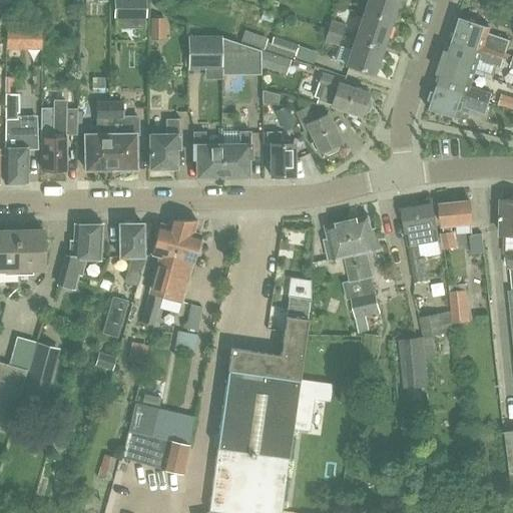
[(144,0),(113,0),(114,17),(145,17),(144,0)]
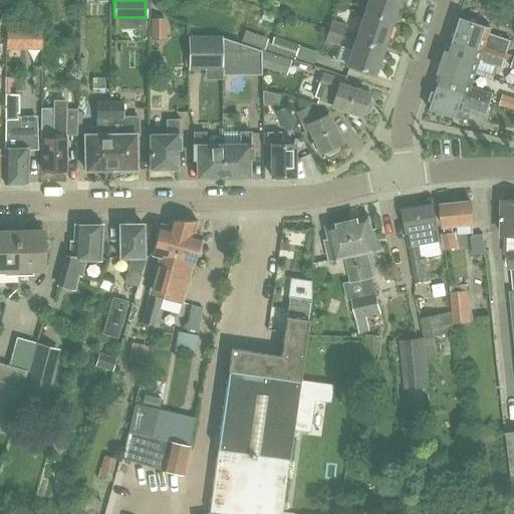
[(368,0),(364,11),(393,20),(400,0),(368,0)]
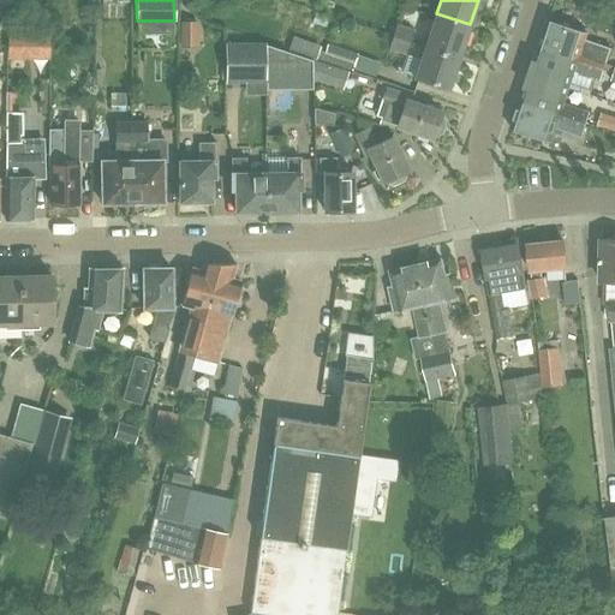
[(470,24),(436,13),(425,46),(459,57),(470,24)]
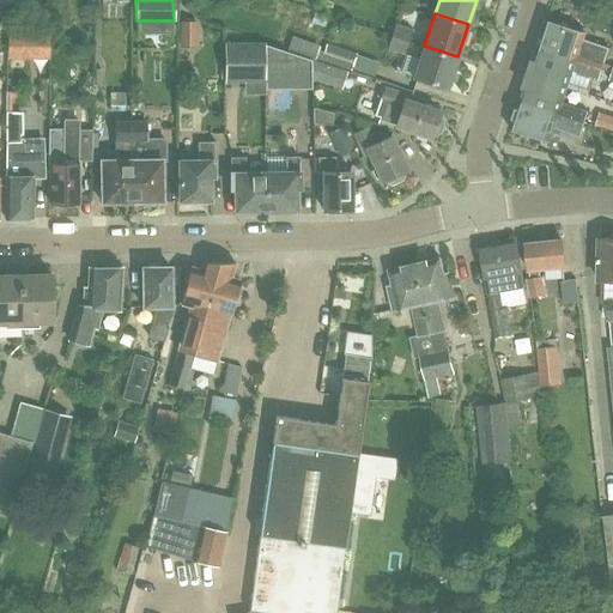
[(181,22),(181,46),(199,44),(199,20),(181,22)]
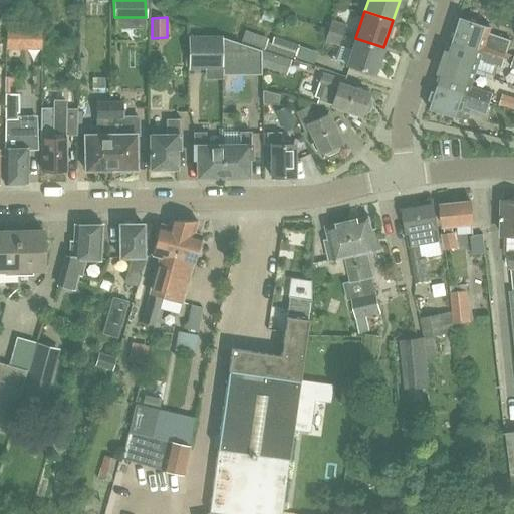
[(450,40),(505,57),(511,40),(490,33),(492,28),(458,17),(450,40)]
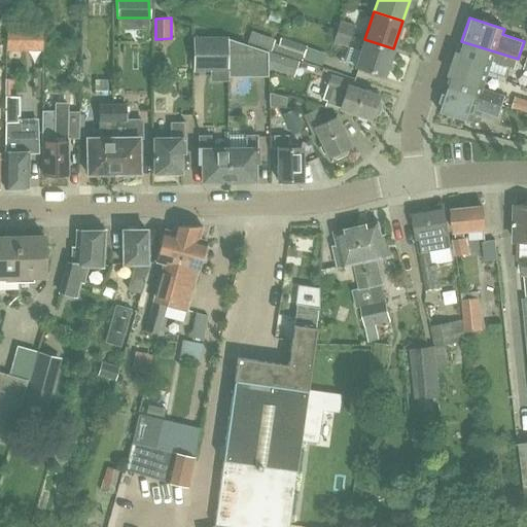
[(337,31),(351,36),(354,25),(340,20),(337,31)]
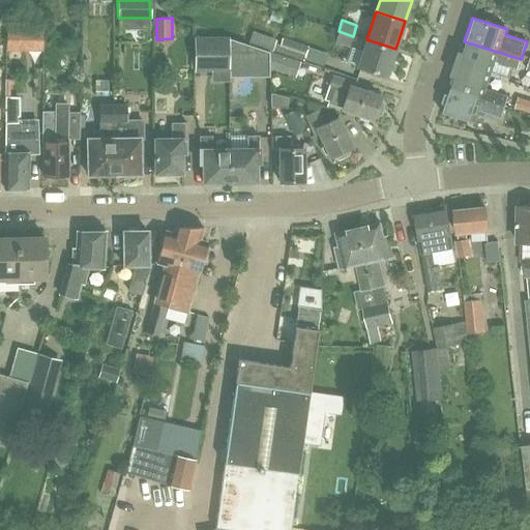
[(6,30),(6,49),(25,49),(25,30),(6,30)]
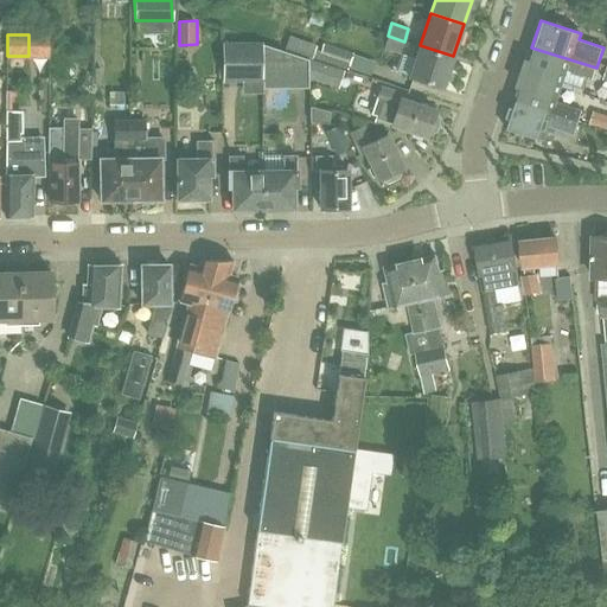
[(404,42),(388,36),(383,48),(400,53),(404,42)]
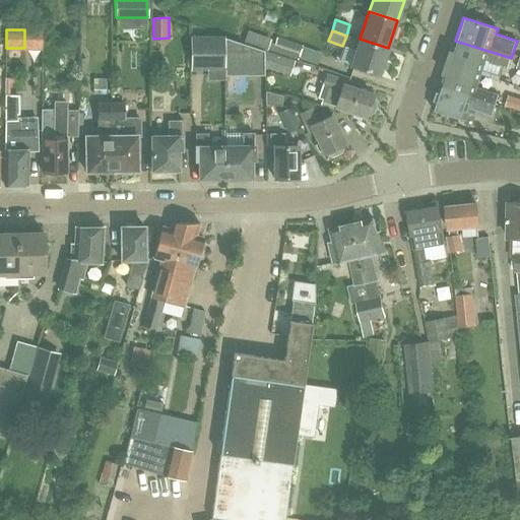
[(276,37),(272,51),(299,60),(303,46),(276,37)]
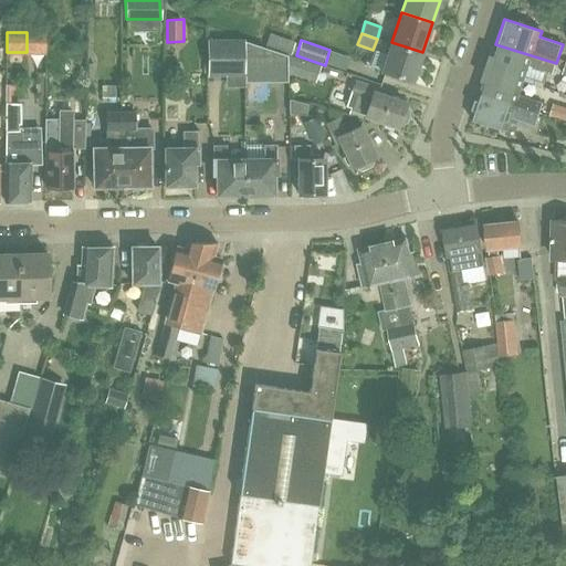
[(244,74),(244,50),(244,41),(208,42),(209,75),(244,74)]
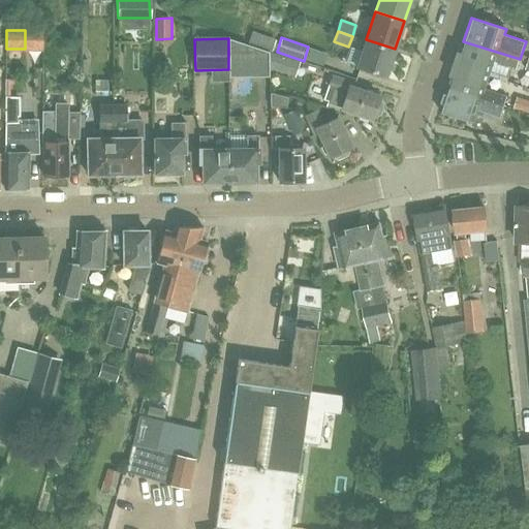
[(269,52),(229,38),(228,47),(229,78),(269,76),(269,52)]
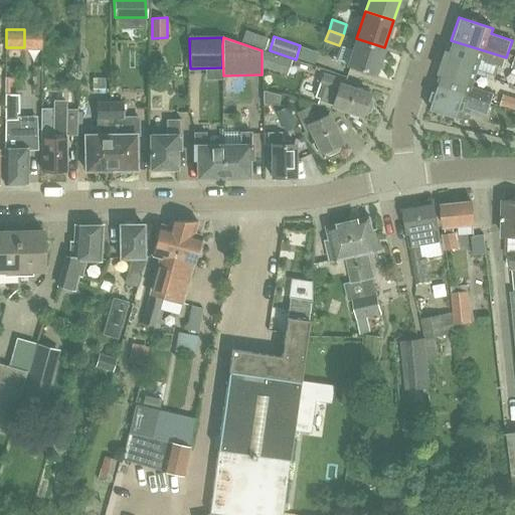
[(384,47),(356,38),(347,65),(375,74),(384,47)]
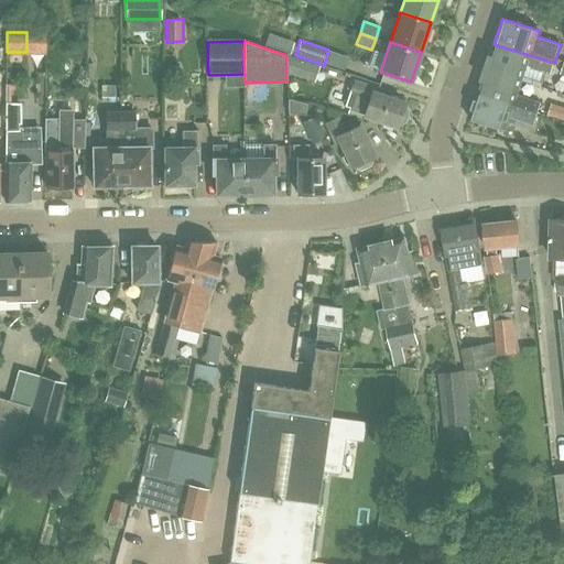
[(494,44),(486,67),(522,80),(528,65),(551,73),(554,64),(494,44)]
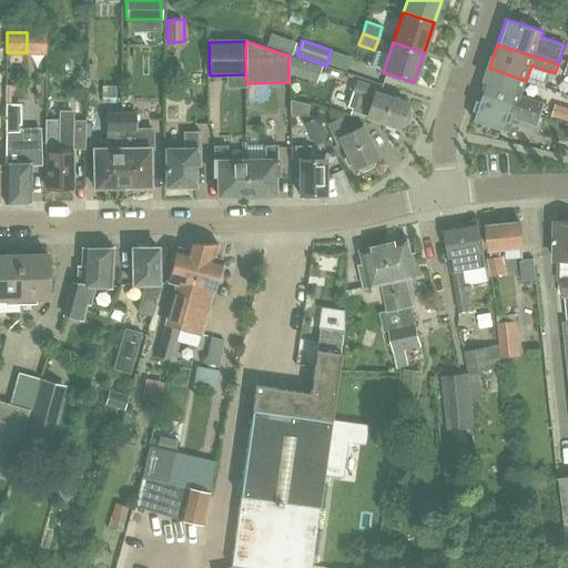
[(290,73),(317,82),(322,66),(290,56),(288,68),(290,73)]
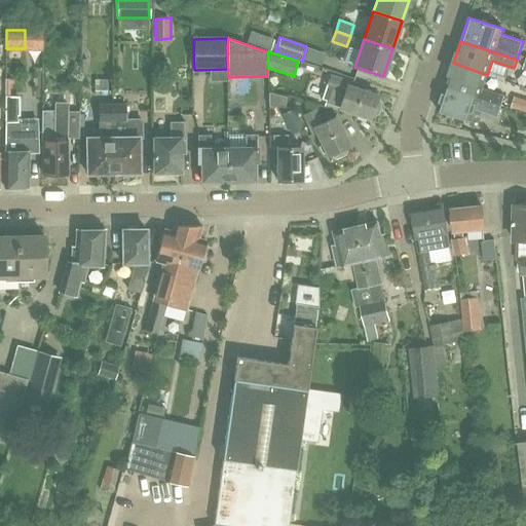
[(453,63),(445,86),(501,105),(504,96),(483,88),(487,75),(453,63)]
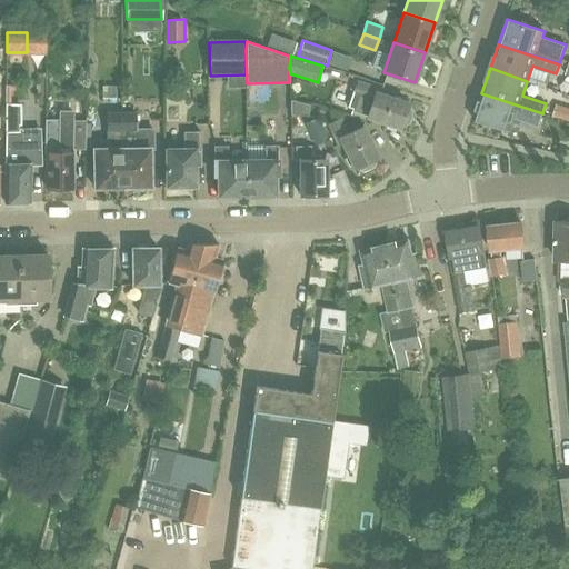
[(410,109),(407,108),(408,103),(380,95),(382,89),(357,81),(348,106),(353,108),(352,111),(366,116),(400,128),(401,125),(405,126),(409,123),(412,112),(410,109)]
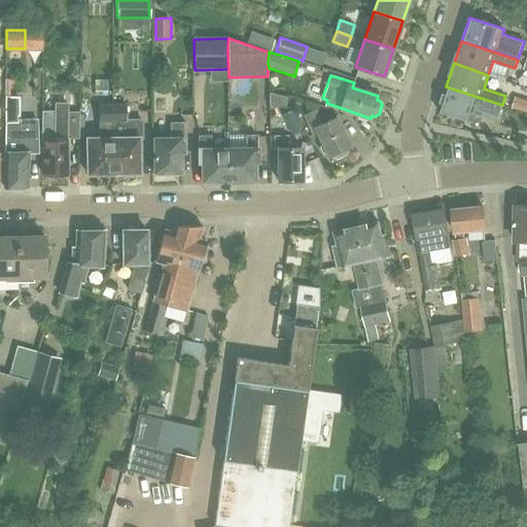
[(95,91),(108,91),(108,79),(95,79),(95,91)]
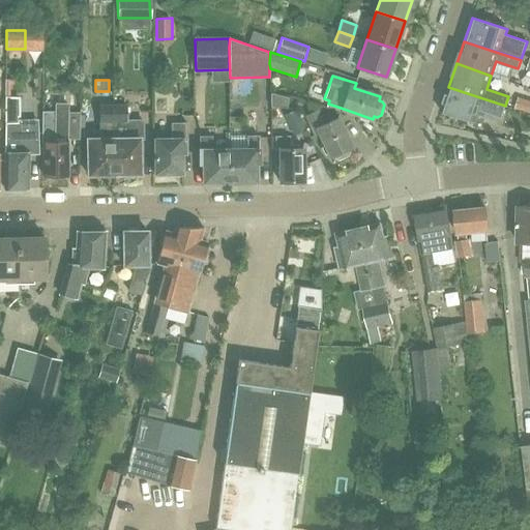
[(501,117),(505,106),(448,87),(441,111),(475,122),(479,110),(501,117)]
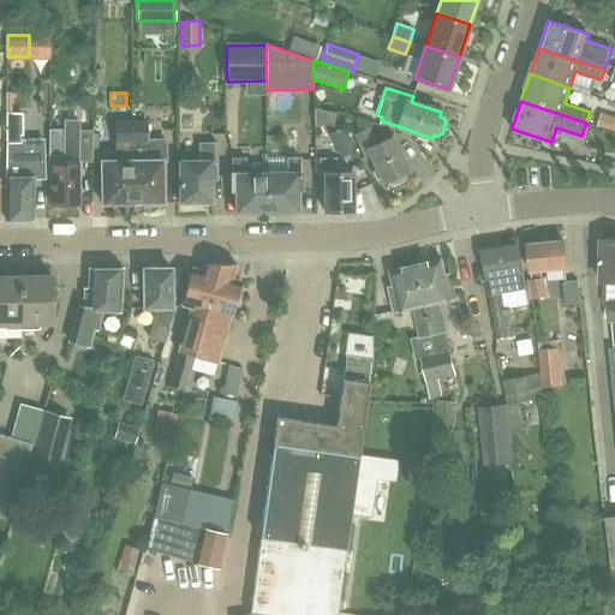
[(334,112),(314,107),(314,123),(334,124),(334,112)]
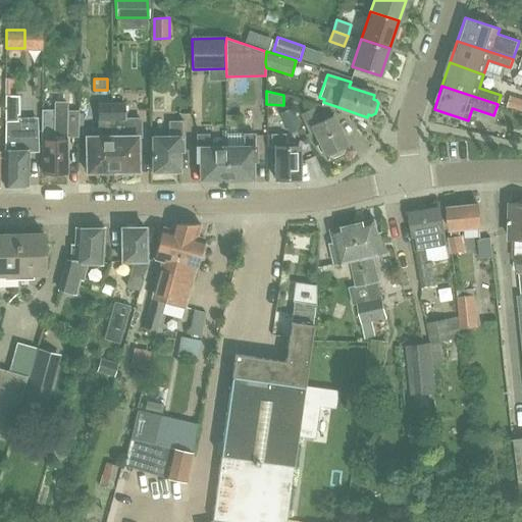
[(6,95),(5,121),(18,120),(18,95),(6,95)]
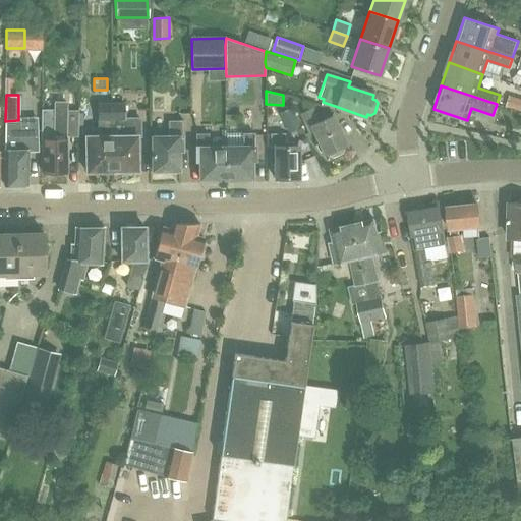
[(520,110),(520,98),(510,95),(506,106),(520,110)]
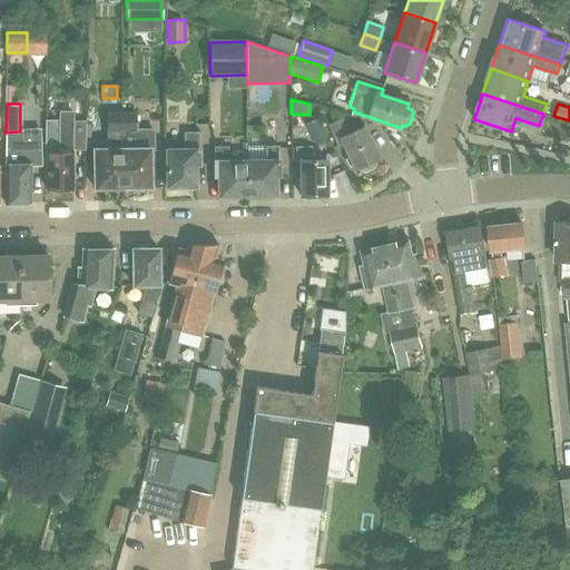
[(58,188),(72,188),(74,149),(85,149),(86,121),(74,121),(74,109),(59,109),(59,119),(45,119),(46,155),(48,155),(48,188),(51,188),(51,193),(58,193),(58,188)]
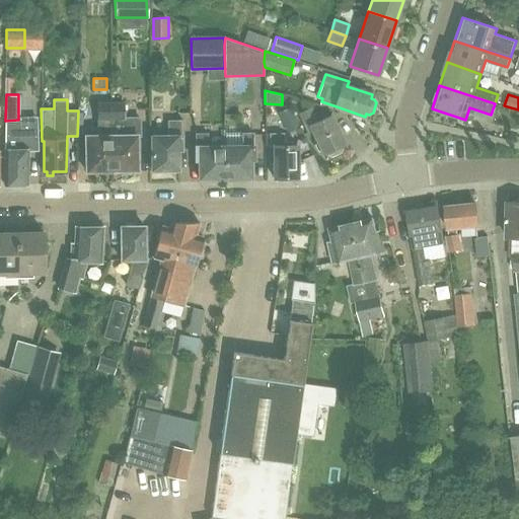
[(96,101),(97,120),(97,135),(86,136),(86,171),(112,171),(110,120),(110,101),(96,101)]
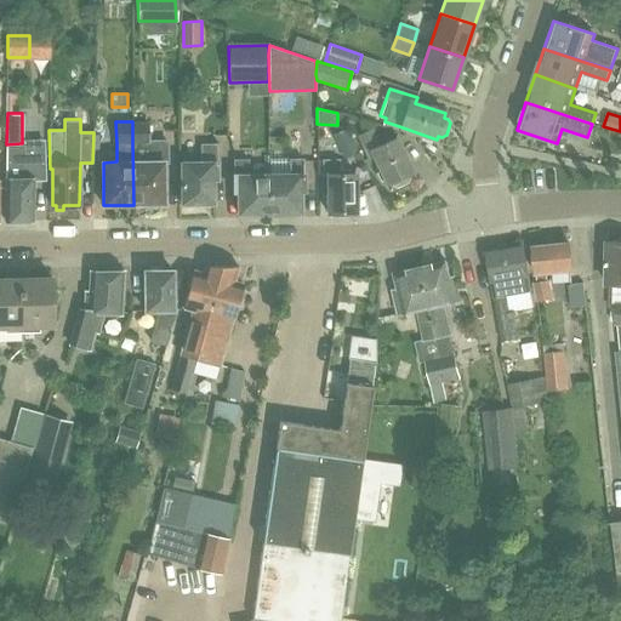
[(148,121),(132,121),(132,143),(134,205),(165,204),(164,164),(169,164),(167,140),(149,140),(148,121)]
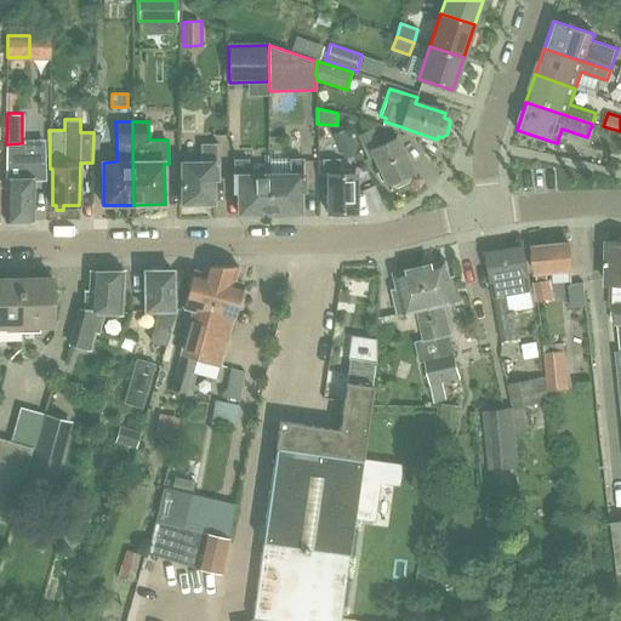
[(412,172),(397,137),(381,144),(374,127),(357,135),(368,159),(375,157),(387,183),(391,182),(393,186),(397,186),(409,181),(410,177),(409,174),(412,172)]
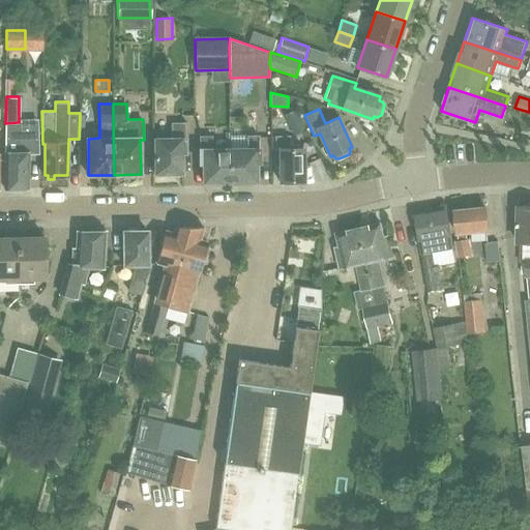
[(19,128),(19,122),(5,123),(5,152),(6,152),(4,187),(28,188),(29,153),(36,153),(36,128),(19,128)]
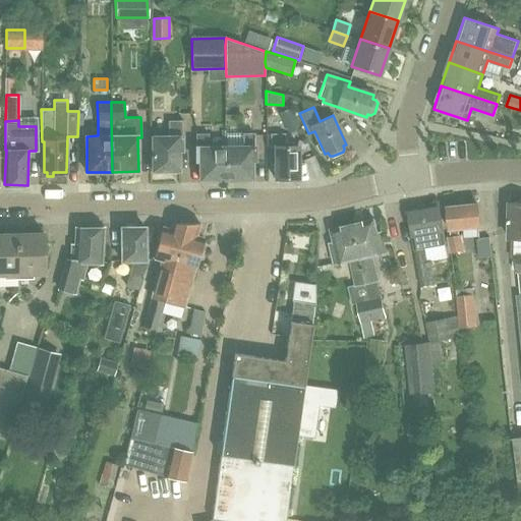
[(179,151),(182,151),(182,135),(182,120),(168,120),(168,135),(152,136),(153,171),(180,171),(179,151)]
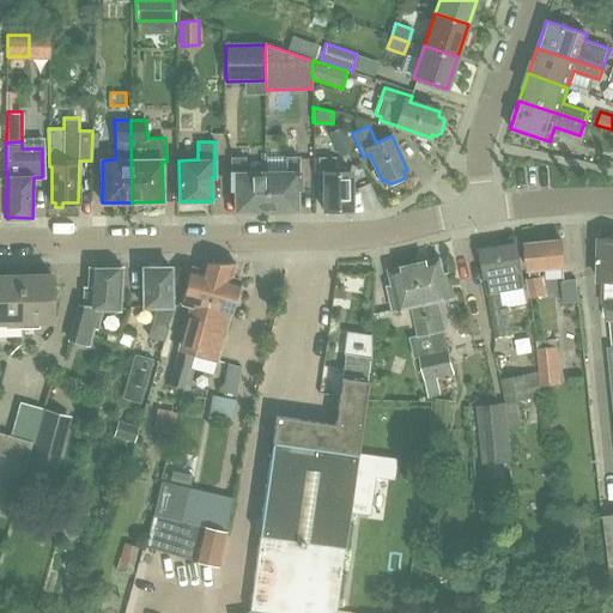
[(266,171),(246,173),(246,157),(230,157),(231,173),(231,189),(235,189),(235,211),(266,211),(266,171)]
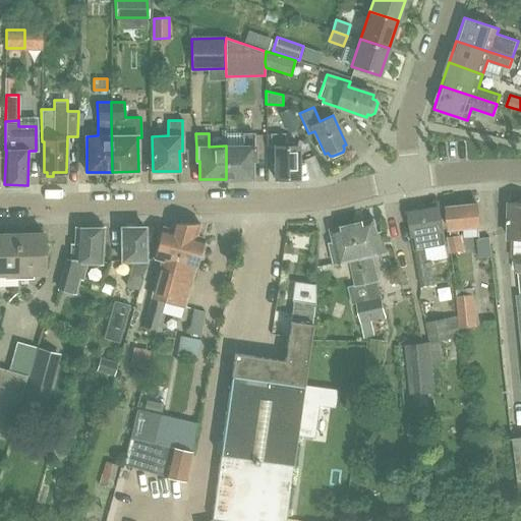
[(252,160),(255,160),(255,146),(254,146),(254,133),(243,133),(243,146),(226,146),(226,179),(252,179),(252,160)]
